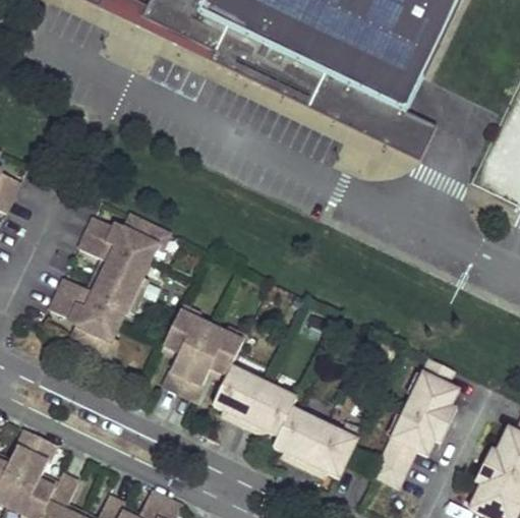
[(155,0),(147,17),(214,50),(210,59),(419,160),(436,125),(405,110),(459,0),(155,0)]
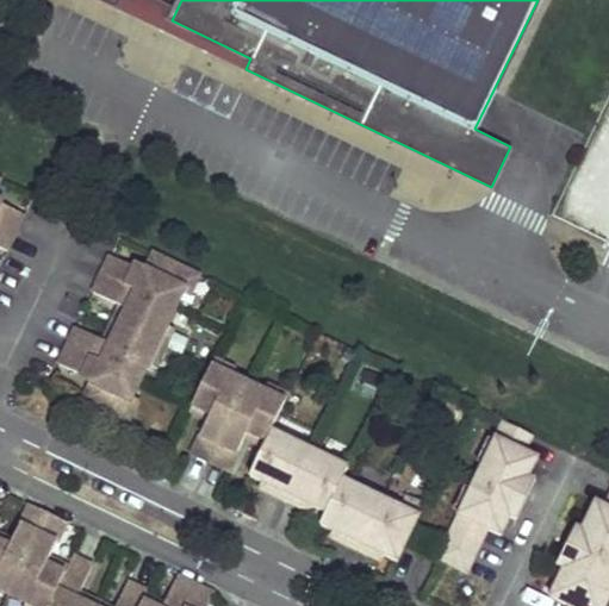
[(608,108),(557,212),(608,238),(608,108)]
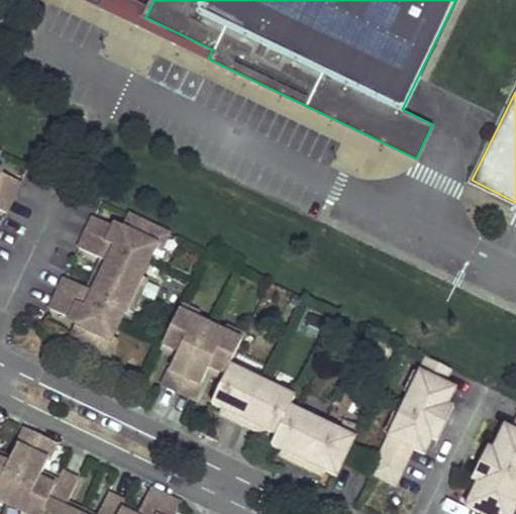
[(20,180),(0,170),(0,208),(5,210),(12,195),(20,180)]
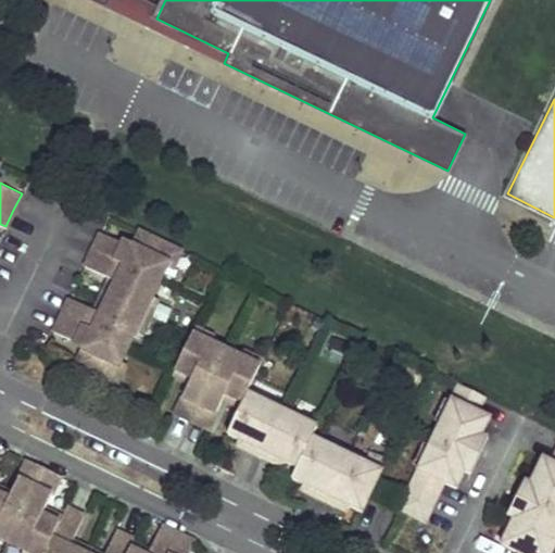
[(175,246),(139,228),(131,246),(100,230),(84,263),(109,275),(115,278),(108,294),(99,312),(92,309),(68,297),(52,330),(84,346),(75,362),(92,371),(111,379),(120,362),(136,328),(143,312),(152,294),(167,263),(175,246)]
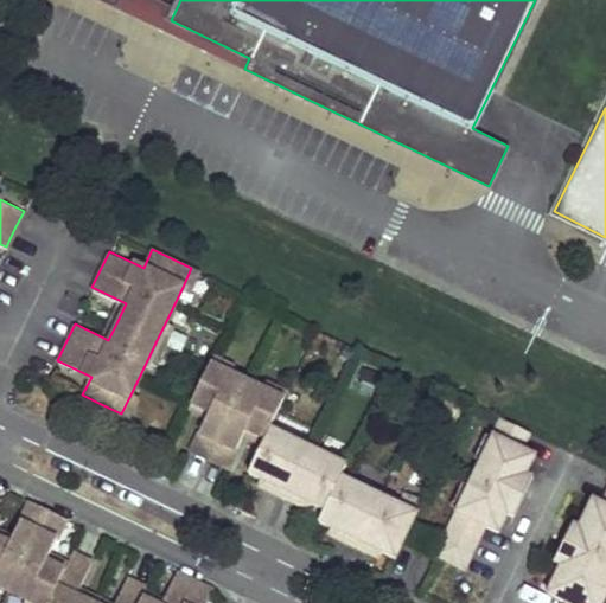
[(199,271),(191,268),(183,287),(190,290),(199,271)]
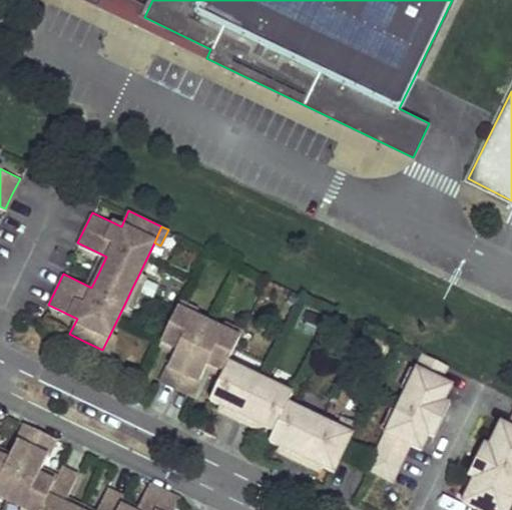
[(106,257),(100,253),(93,269),(99,272),(106,257)]
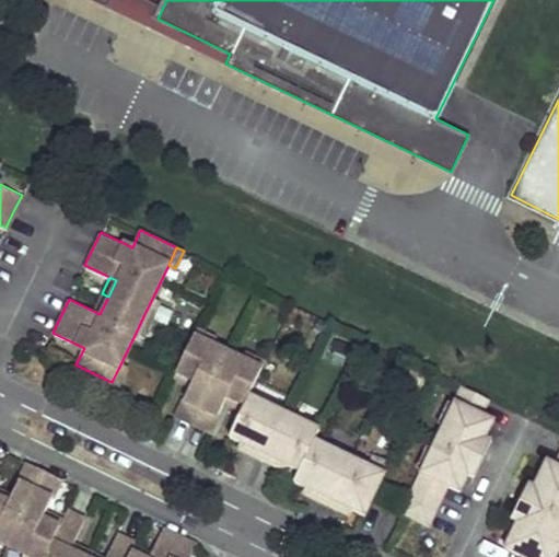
[(108,297),(102,293),(93,311),(100,314),(108,297)]
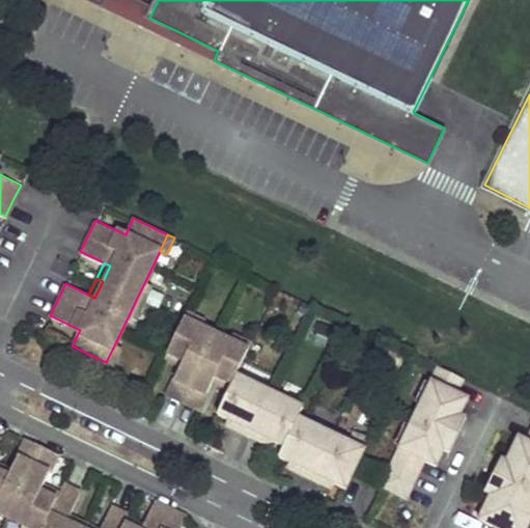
[(152,284),(145,281),(137,298),(144,301),(152,284)]
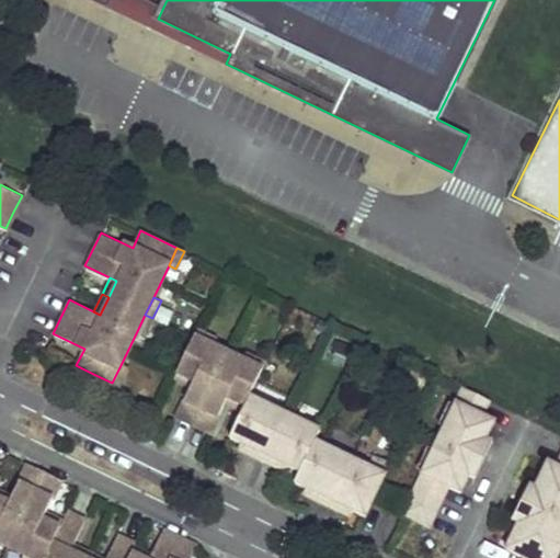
[(137,331),(144,336),(152,318),(145,315),(137,331)]
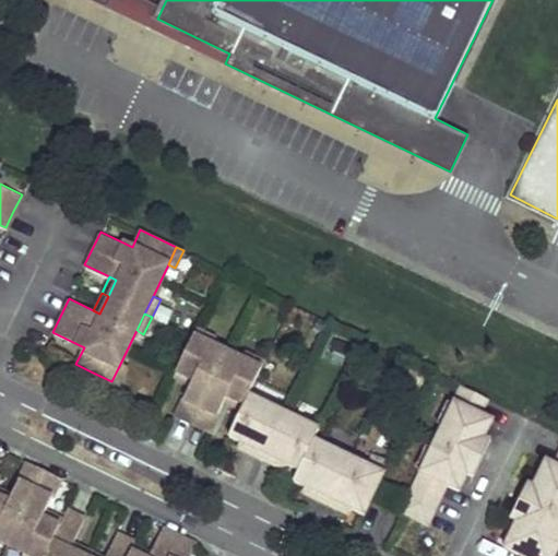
[(197,326),(193,333),(211,341),(214,334),(197,326)]
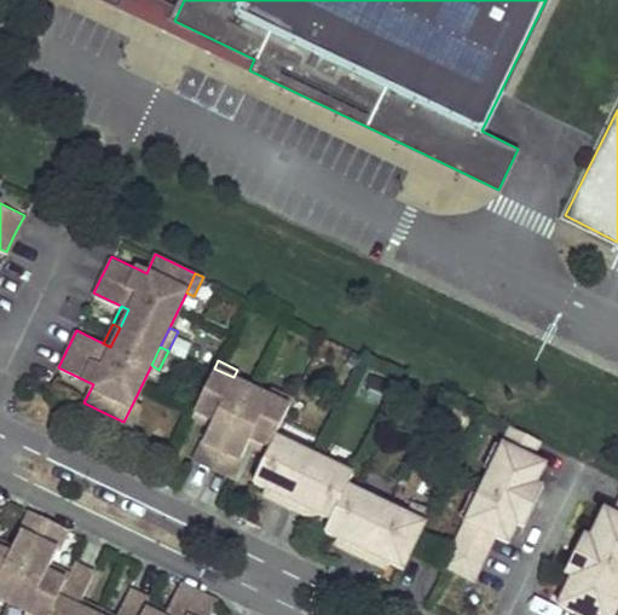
[(249,436),(269,446),(275,434),(289,404),(270,395),(234,377),(214,369),(194,410),(212,419),(208,427),(196,453),(214,462),(234,471),(246,445),(249,436)]
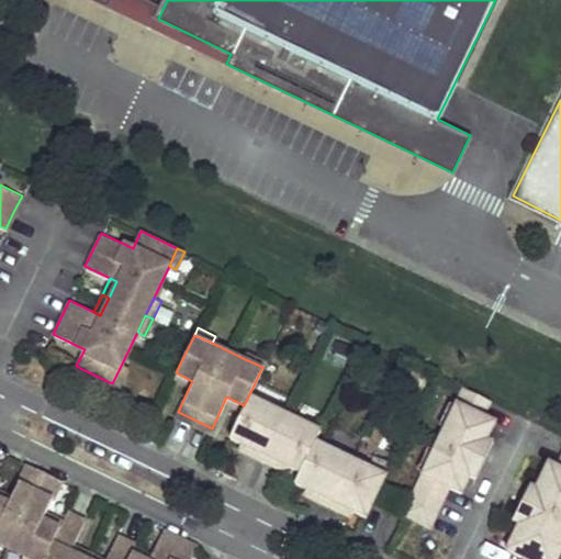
[(245,359),(262,367),(266,360),(248,351),(245,359)]
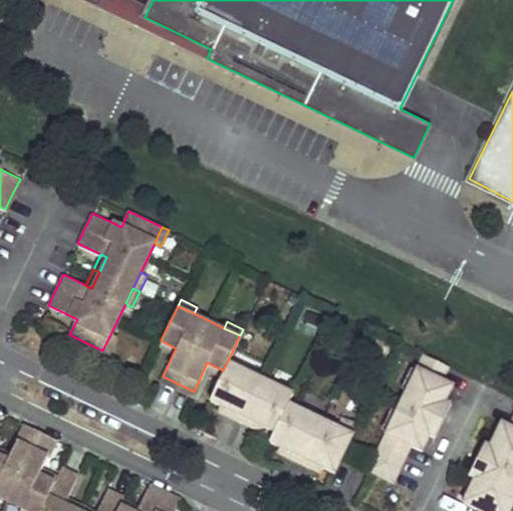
[(85,342),(69,334),(66,341),(82,349),(85,342)]
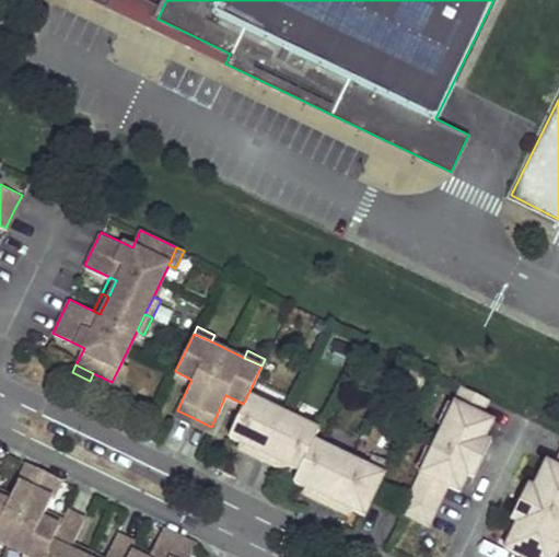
[(128,369),(120,364),(112,382),(119,386),(128,369)]
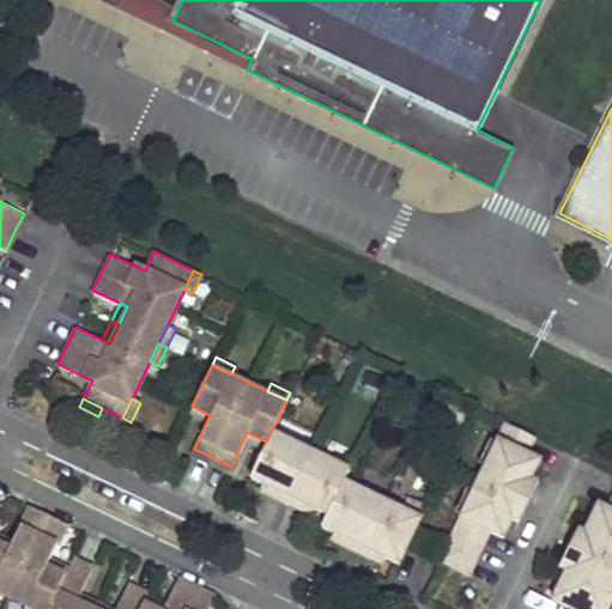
[(210,415),(192,406),(187,414),(206,422),(210,415)]
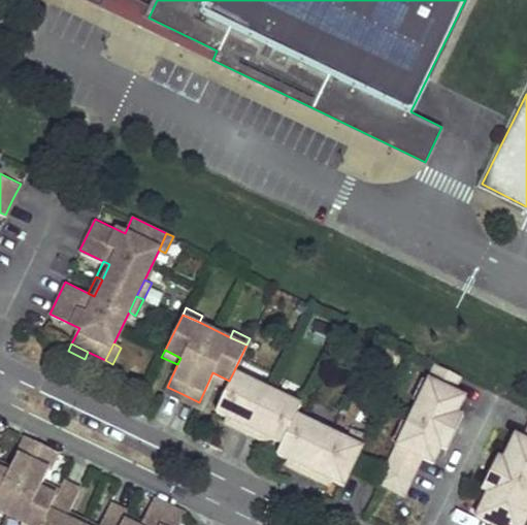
[(376,481),(375,484),(400,495),(418,458),(429,463),(438,446),(454,412),(462,395),(451,390),(459,373),(433,362),(409,413),(376,481)]
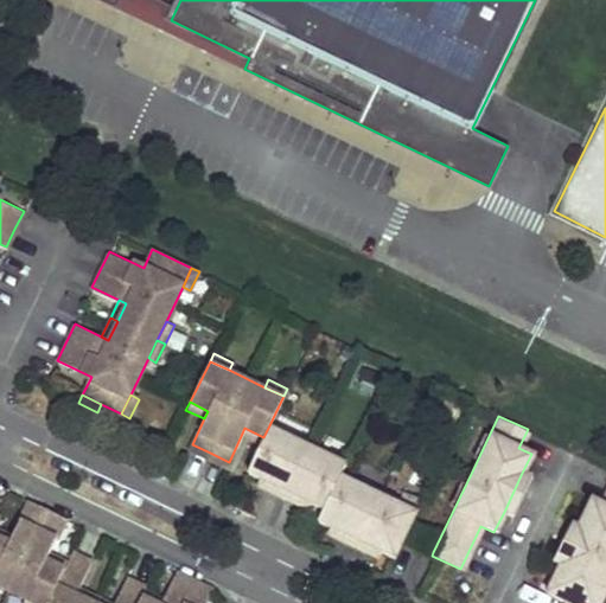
[(345,462),(269,425),(263,437),(260,444),(247,472),(261,479),(272,483),(268,492),(295,505),(299,496),(311,502),(324,508),(317,521),(331,528),(339,532),(336,539),(364,552),(368,545),(378,550),(393,557),(414,511),(339,474),(345,462)]
